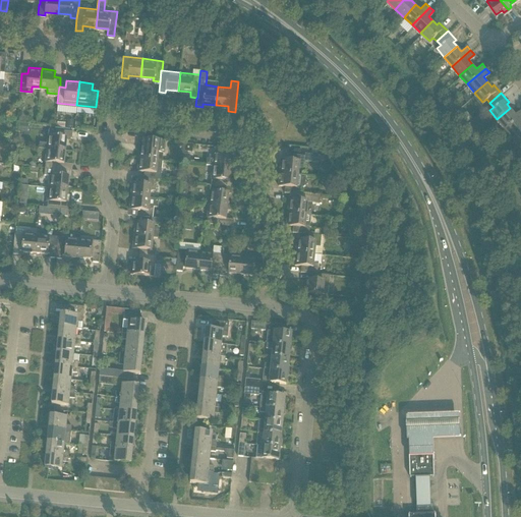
[(505,128),(520,114),(520,109),(520,108),(514,113),(510,108),(497,119),(505,128)]
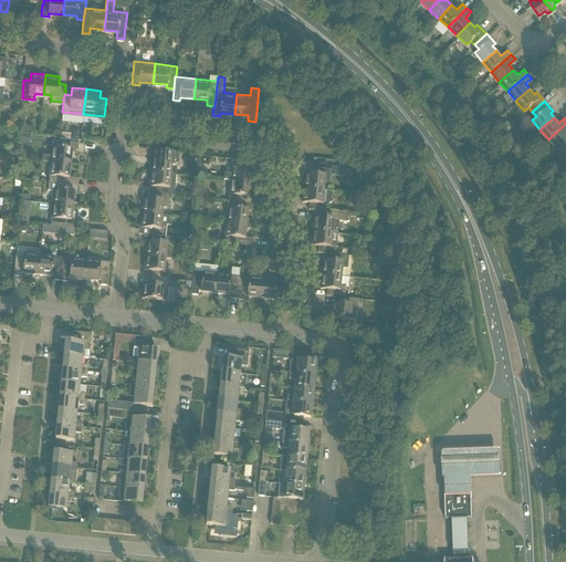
[(556,149),(565,141),(565,124),(548,139),(556,149)]
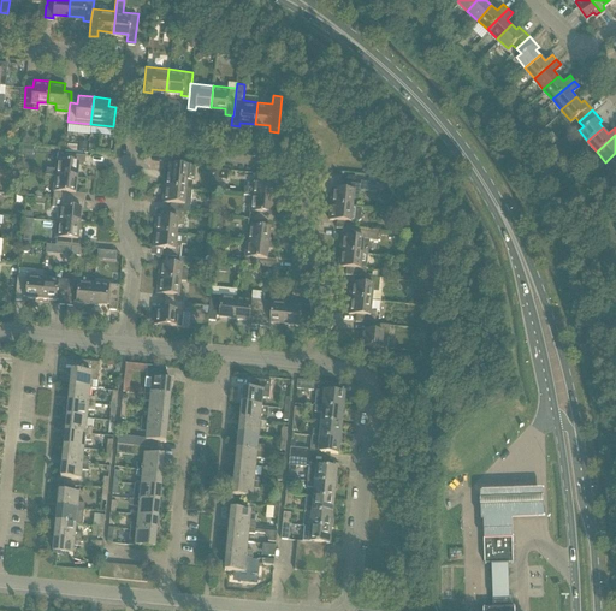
[(86,160),(86,153),(58,149),(57,156),(55,156),(54,166),(46,165),(46,171),(54,172),(77,175),(78,160),(86,160)]
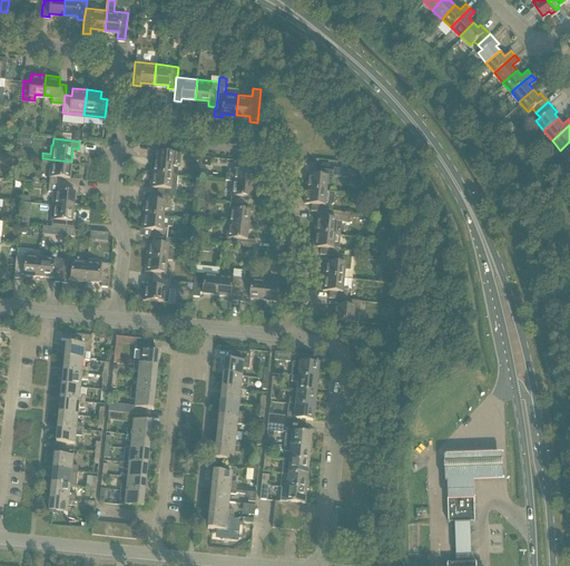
[(569,142),(560,150),(569,160),(569,158),(569,142)]
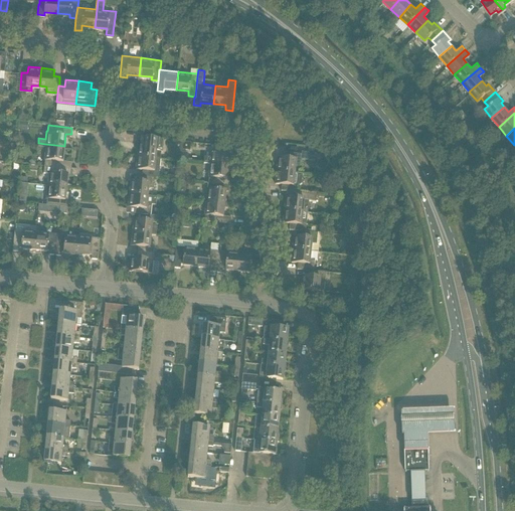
[(139,134),(137,154),(160,156),(161,148),(162,137),(139,134)]
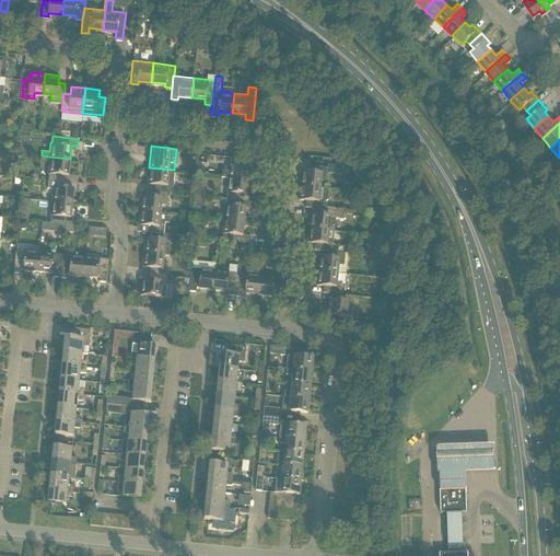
[(189,161),(188,171),(197,172),(198,162),(198,160),(199,151),(190,150),(189,159),(189,161)]
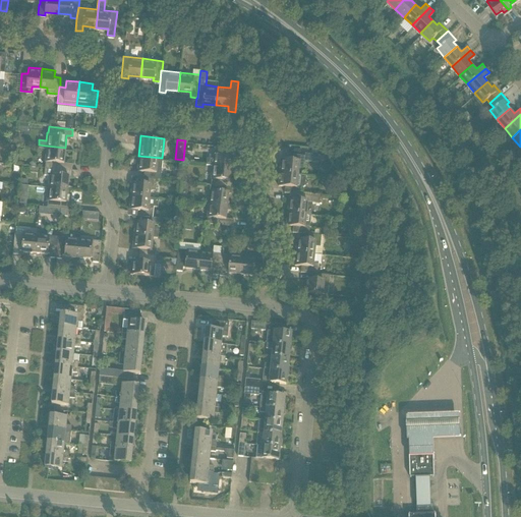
[(207,156),(206,162),(212,163),(231,165),(232,153),(235,153),(236,146),(233,146),(215,144),(214,150),(213,150),(213,157),(207,156)]
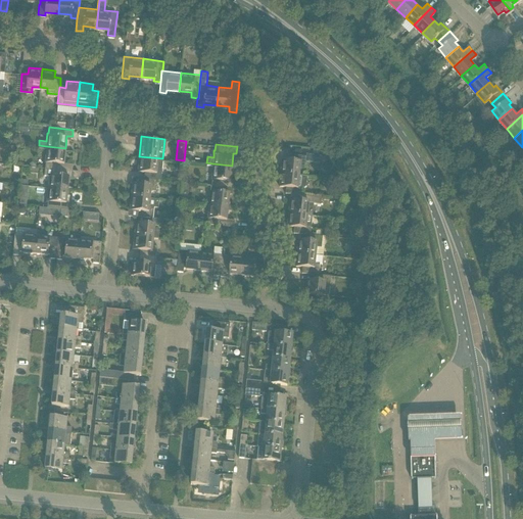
[(79,170),(79,169),(73,169),(73,161),(63,160),(65,148),(46,146),(45,160),(46,160),(45,166),(79,170)]
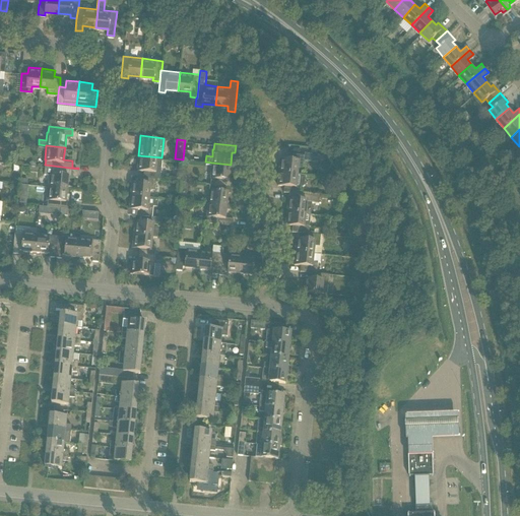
[(280,156),(279,170),(299,172),(299,164),(303,165),(304,152),(298,152),(287,151),(286,157),(280,156)]
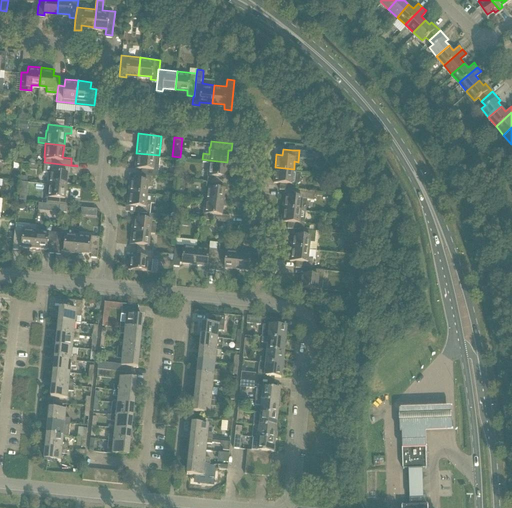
[(157,174),(159,155),(136,153),(135,166),(141,166),(141,172),(157,174)]
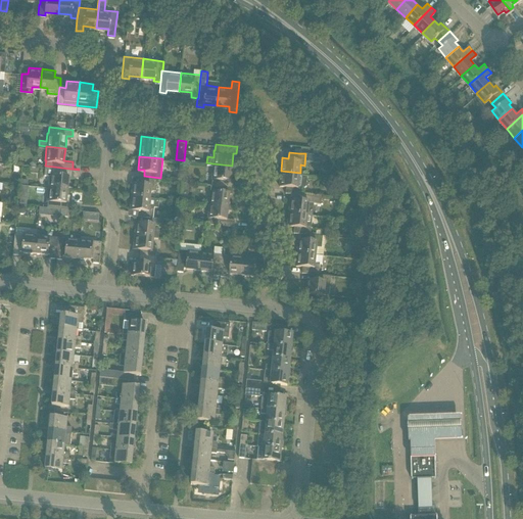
[(233,185),(233,179),(231,178),(232,166),(212,163),(211,178),(212,178),(211,183),(233,185)]
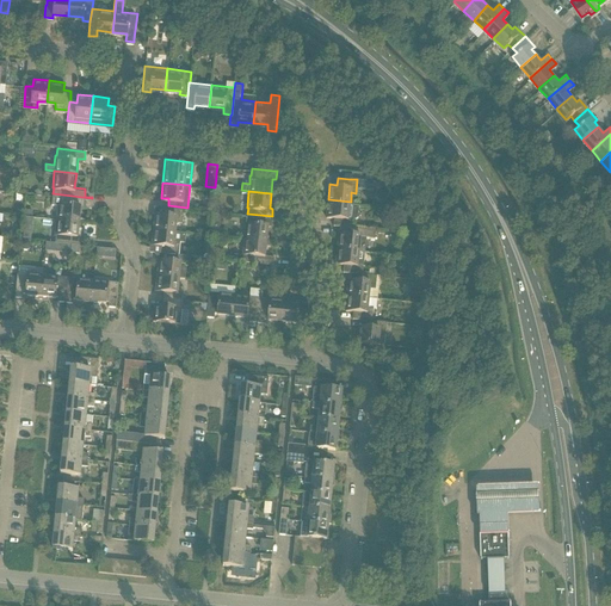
[(91,205),(92,198),(53,193),(51,202),(57,203),(56,217),(79,220),(80,204),(91,205)]
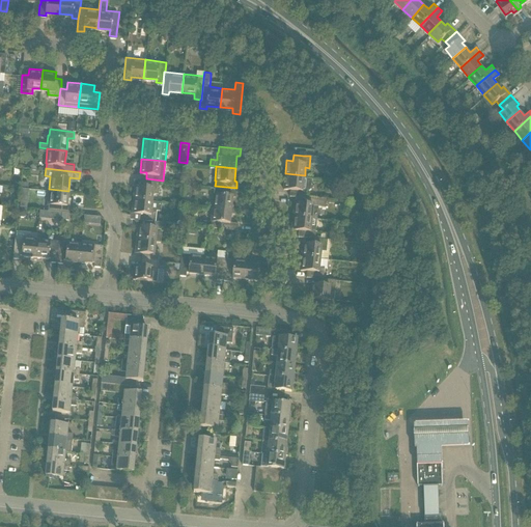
[(310,189),(312,187),(313,176),(305,175),(285,173),(283,187),(290,188),(289,194),(302,195),(308,196),(308,195),(308,188),(310,189)]
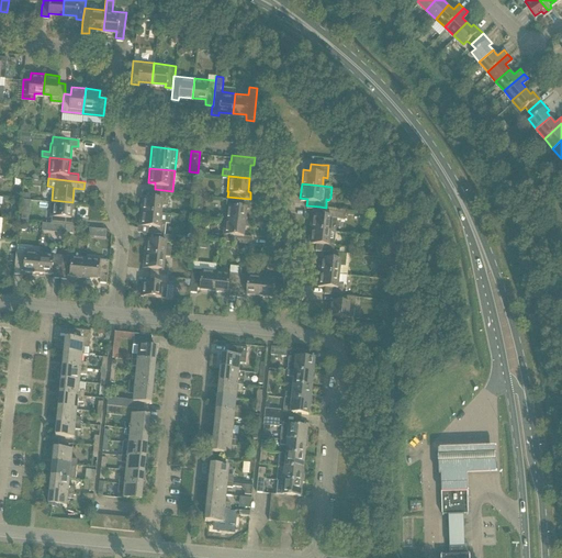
[(172,191),(155,189),(150,188),(149,196),(143,194),(142,209),(161,211),(163,202),(167,203),(168,191),(172,191)]
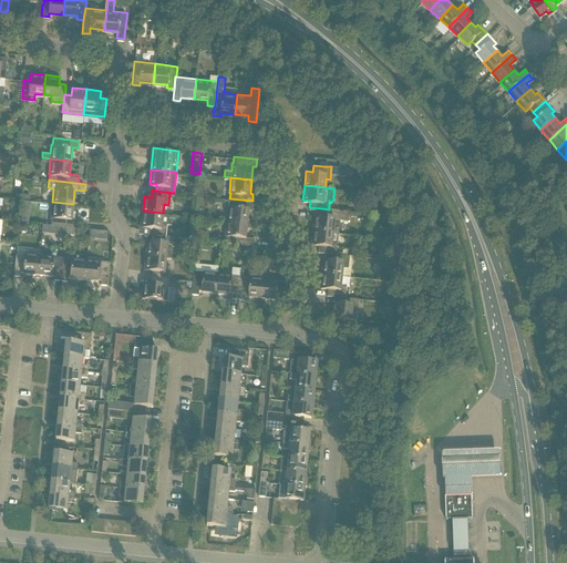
[(251,208),(253,201),(229,198),(228,205),(227,205),(226,219),(247,222),(248,207),(251,208)]
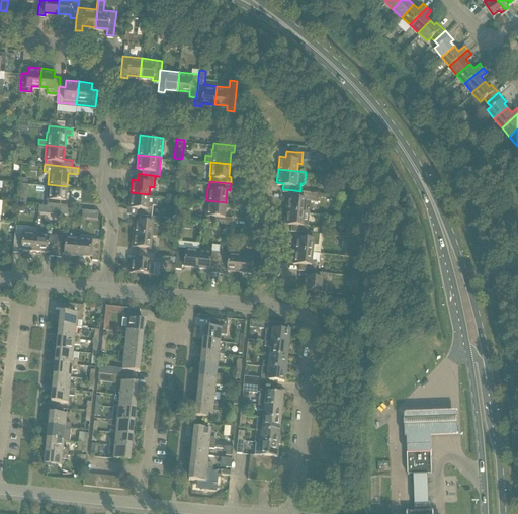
[(67,186),(48,184),(47,197),(48,197),(47,203),(58,204),(61,204),(68,205),(68,198),(66,198),(67,186)]
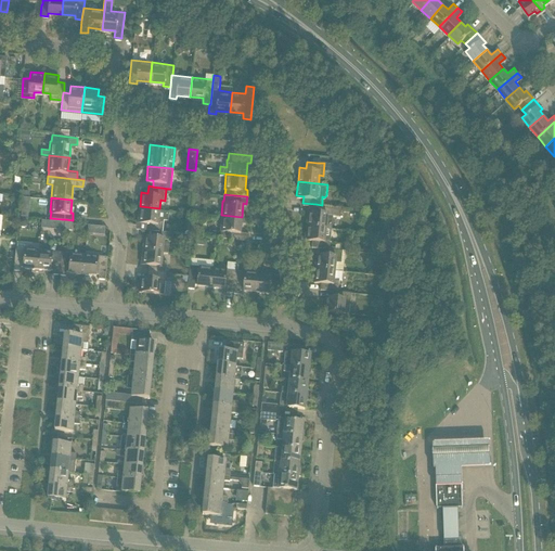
[(322,205),(315,204),(314,210),(308,209),(307,223),(331,226),(333,214),(340,215),(340,209),(349,209),(349,207),(322,204),(322,205)]
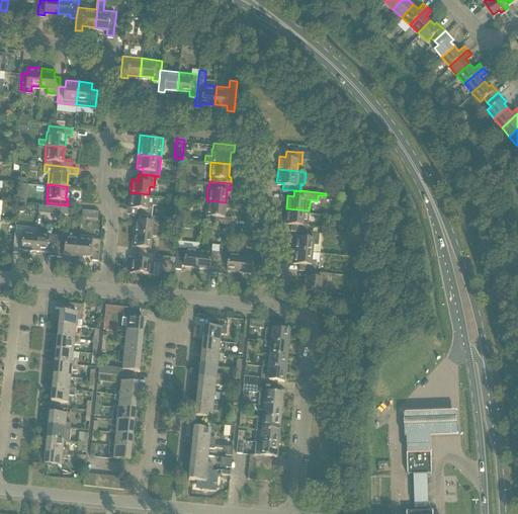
[(158,195),(149,194),(131,192),(128,205),(136,206),(135,212),(142,213),(151,215),(151,213),(153,203),(157,203),(158,195)]
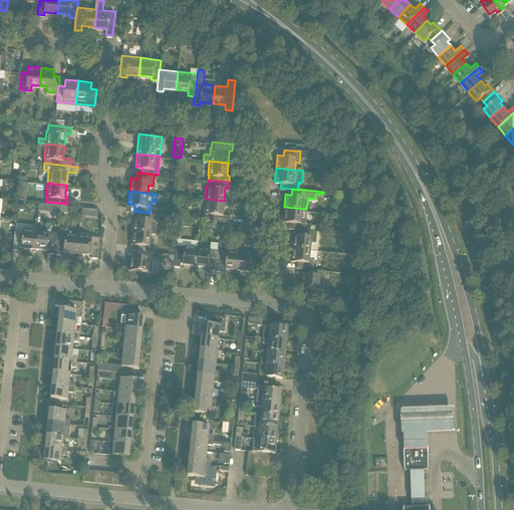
[(17,202),(17,205),(19,208),(22,208),(25,206),(25,202),(23,200),(20,199),(17,202)]
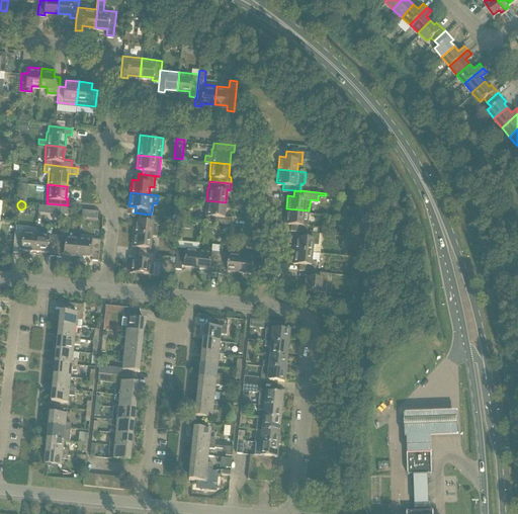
[(206,200),(205,213),(206,213),(205,220),(217,221),(227,222),(232,223),(233,216),(227,215),(224,215),(226,202),(206,200)]
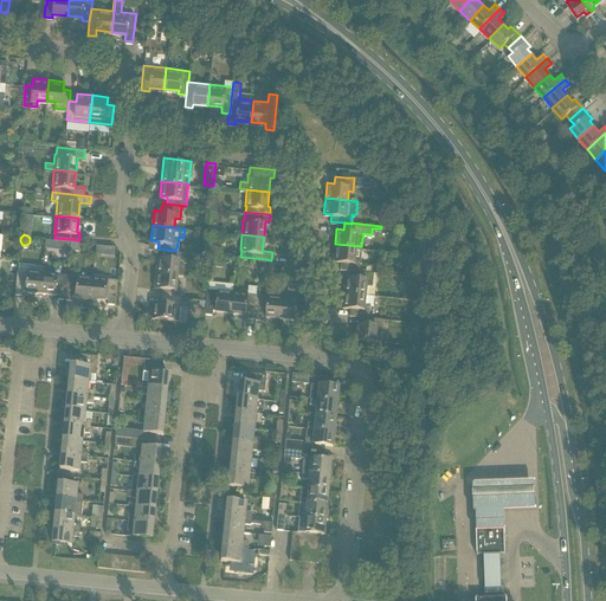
[(335,244),(333,259),(341,260),(340,267),(354,269),(366,270),(366,266),(365,266),(360,266),(361,246),(335,244)]
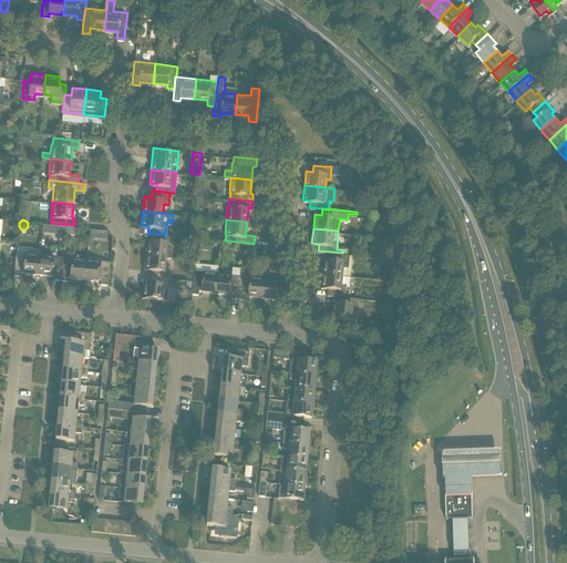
[(165,235),(155,234),(155,239),(147,239),(146,254),(166,255),(172,256),(174,235),(165,234),(165,235)]
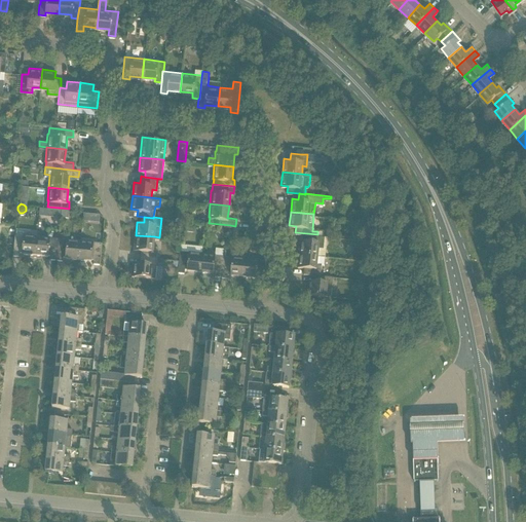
[(184,221),(184,228),(195,229),(195,222),(184,221)]
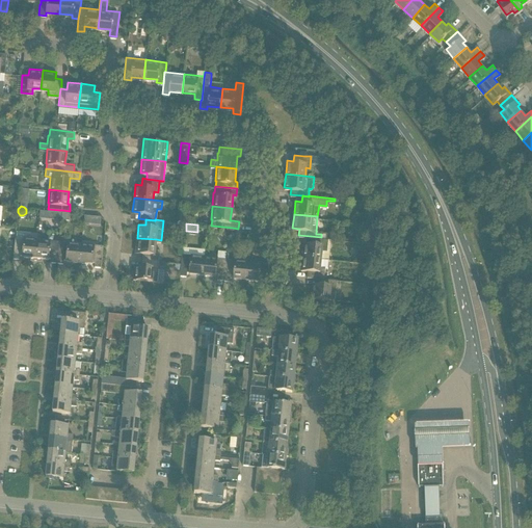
[(15,235),(14,246),(12,257),(20,257),(20,254),(35,256),(37,236),(24,235),(15,234),(15,235)]
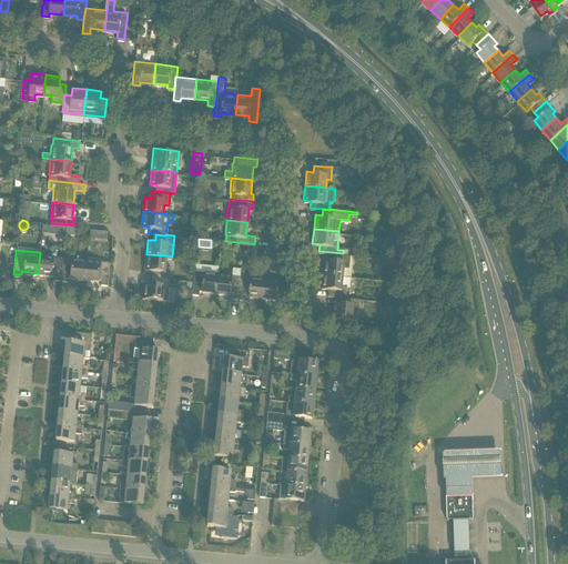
[(60,279),(63,255),(54,254),(40,252),(38,273),(54,274),(53,278),(60,279)]
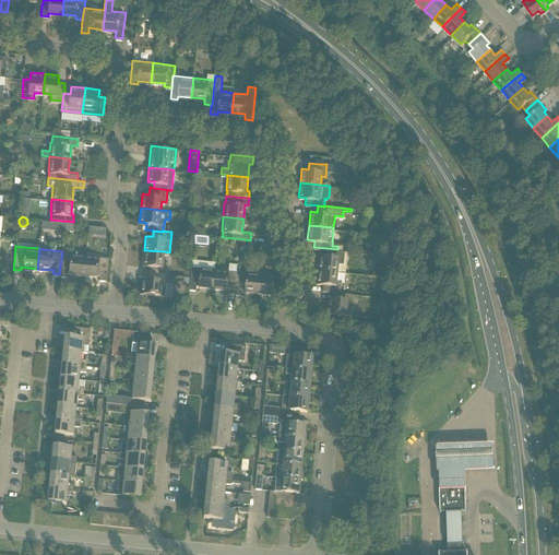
[(345,271),(347,250),(326,248),(325,255),(319,254),(318,268),(345,271)]
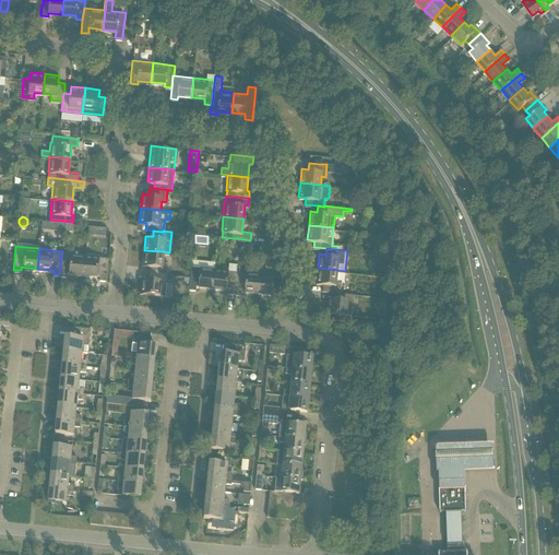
[(167,273),(168,261),(163,260),(164,251),(144,250),(143,263),(150,264),(149,271),(167,273)]
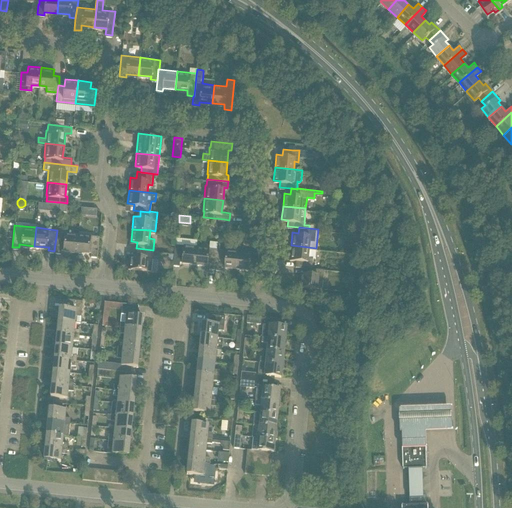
[(65,231),(57,230),(54,251),(61,252),(61,249),(76,250),(78,232),(65,230),(65,231)]
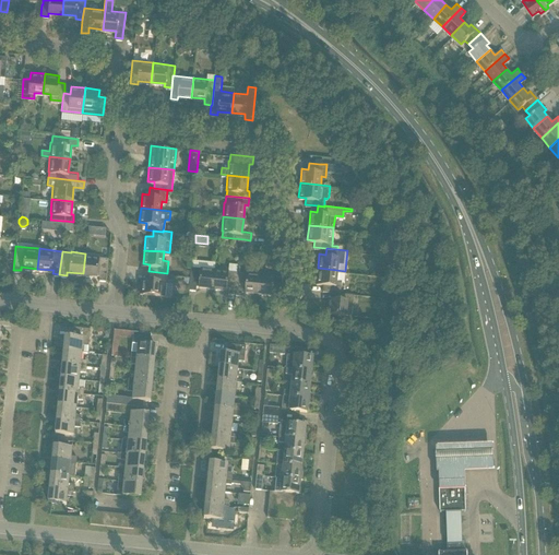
[(106,279),(108,257),(99,256),(99,255),(85,254),(83,273),(99,275),(98,279),(106,279)]
